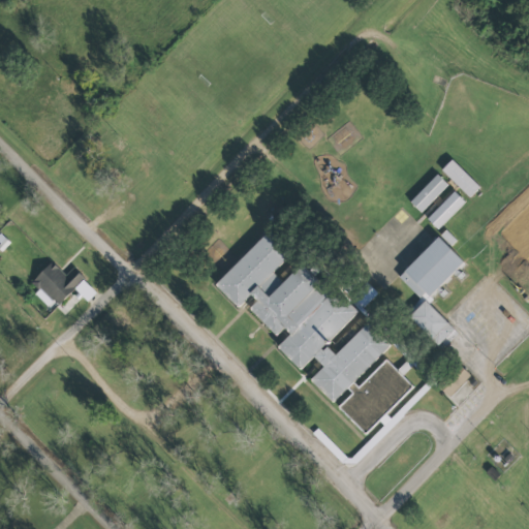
[(455,241),(445,229),(440,234),(448,246),(455,241)]
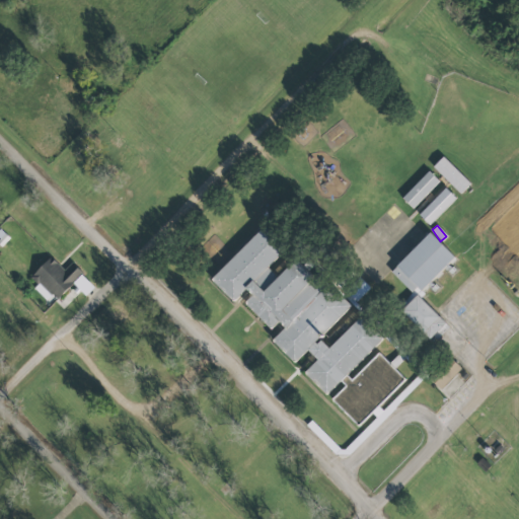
[(355,300),(266,268),(284,249),(261,227),(209,280),(232,302),(243,290),(249,296),(242,303),(270,329),(276,323),(283,327),(270,341),(293,363),(305,351),(314,360),(301,373),(324,395),(338,382),(344,385),(329,399),(357,426),(402,378),(376,353),(351,379),(345,376),(381,339),(359,315),(326,349),(322,345),(314,342),(355,300)]
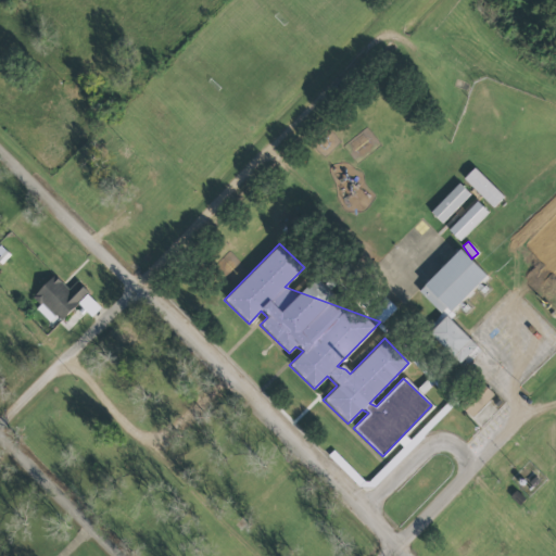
[(0,260),(2,263),(10,254),(0,245),(0,260)]
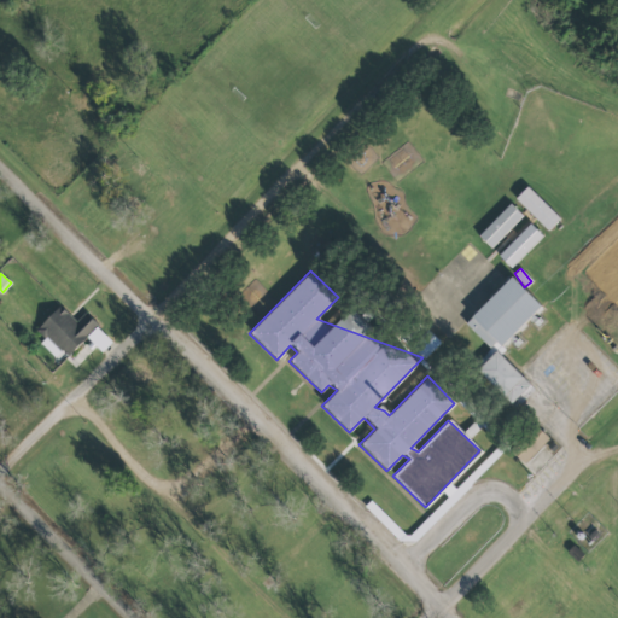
[(541,307),(511,277),(464,324),(490,350),(473,367),(514,408),(534,389),(495,351),(541,307)]
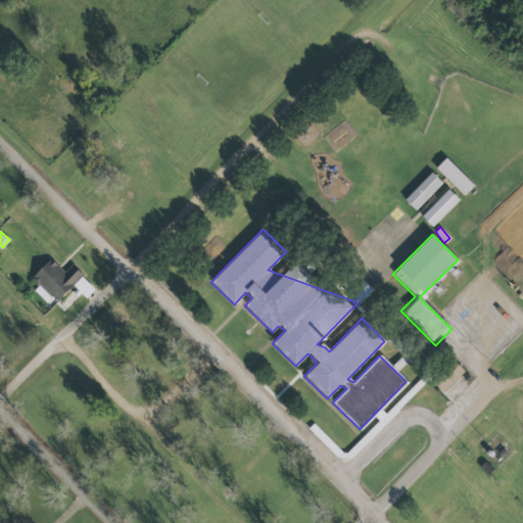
[(46,302),(51,296),(57,301),(82,275),(72,265),(64,272),(49,258),(30,279),(37,286),(34,290),(46,302)]
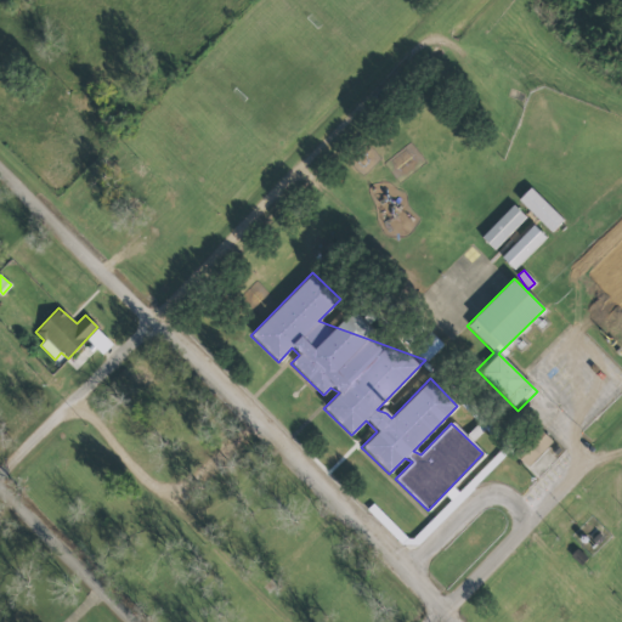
[(410,352),(423,365),(441,344),(428,332),(410,352)]
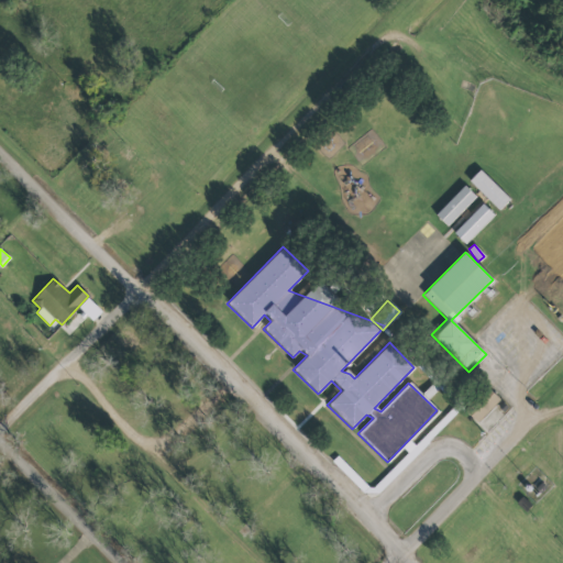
[(498,400),(485,386),(462,409),(475,423),(498,400)]
